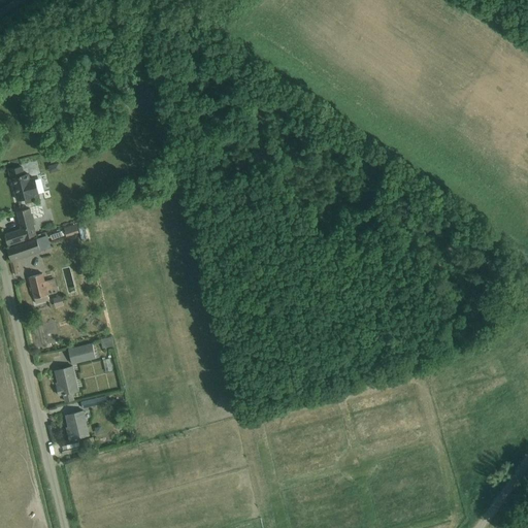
[(29,179),(29,177),(28,176),(25,177),(23,169),(9,172),(11,182),(12,180),(18,201),(40,197),(36,178),(29,179)]
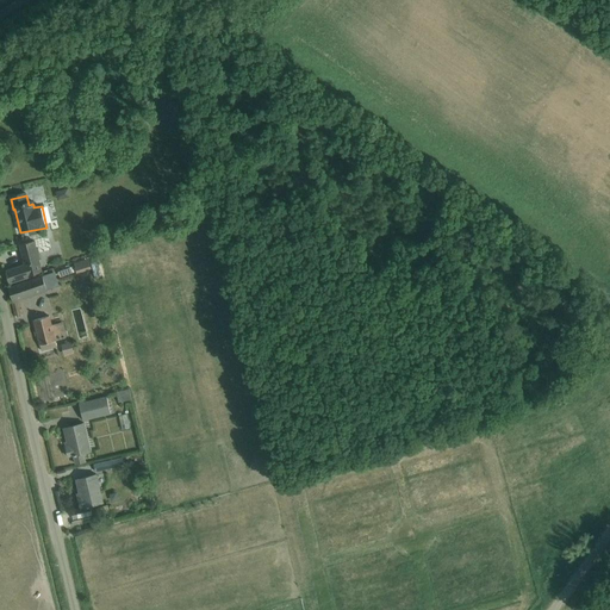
[(6,271),(10,282),(41,273),(33,242),(19,246),(24,266),(6,271)]
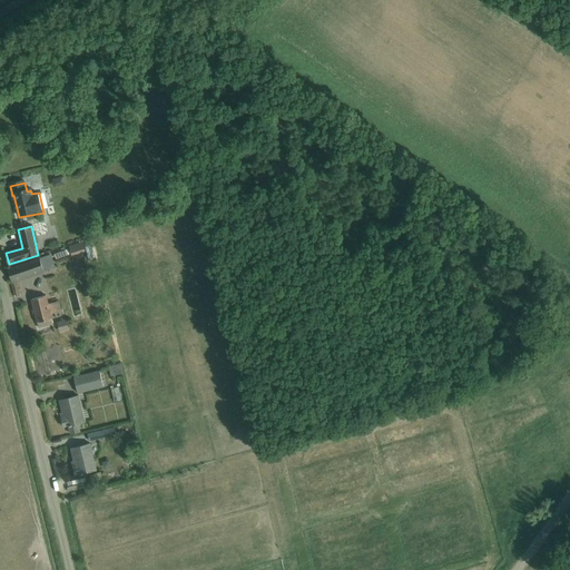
[(67,251),(56,255),(57,261),(69,256),(67,251)]
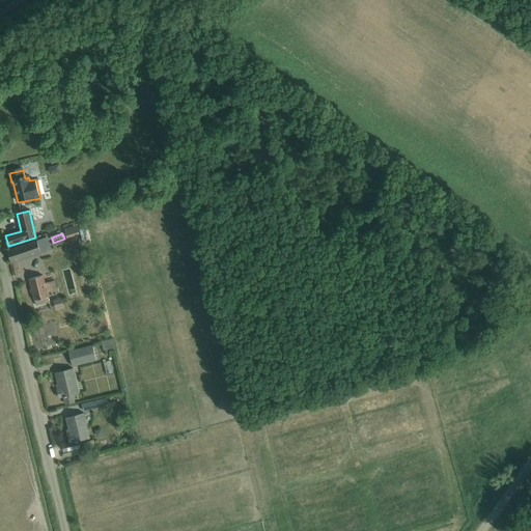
[(9,263),(14,276),(20,274),(16,260),(40,253),(36,241),(7,250),(10,262),(9,262),(9,263)]
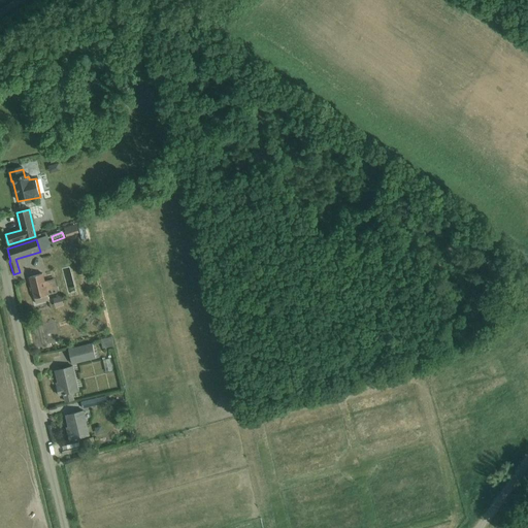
[(43,274),(29,277),(35,303),(48,300),(44,283),(43,274)]
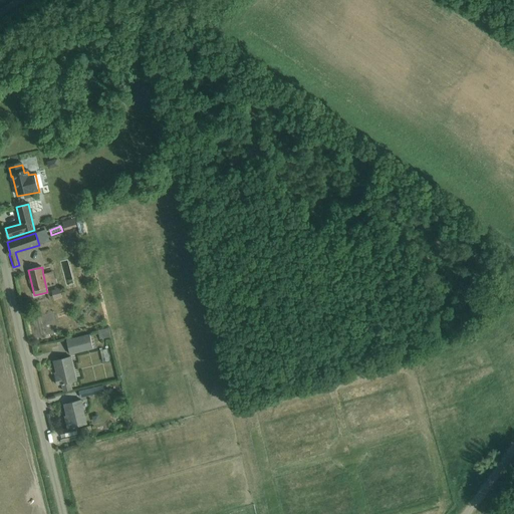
[(61,285),(53,288),(56,297),(64,295),(61,285)]
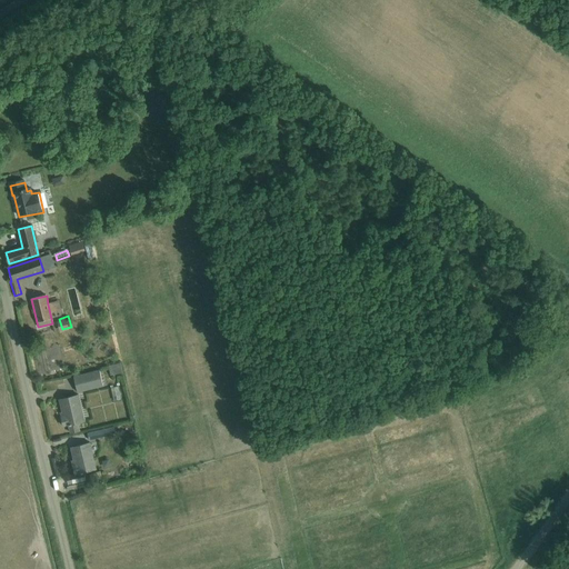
[(111,363),(113,373),(125,370),(122,361),(111,363)]
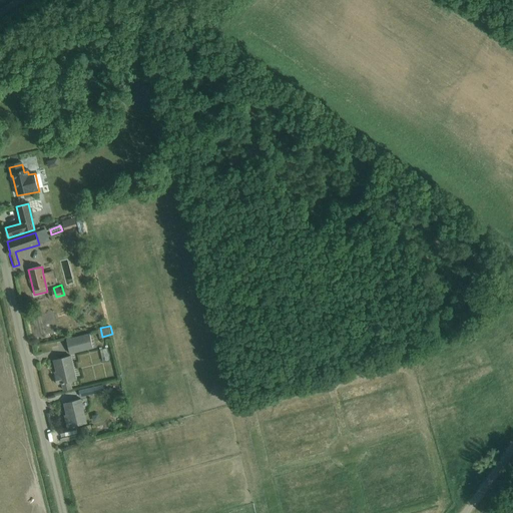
[(89,334),(67,340),(71,354),(93,349),(89,334)]
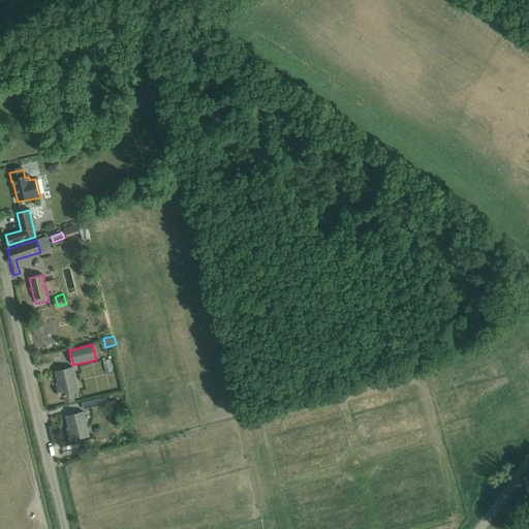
[(59,398),(64,396),(65,404),(73,402),(72,395),(79,393),(73,368),(55,372),(59,389),(57,389),(59,398)]
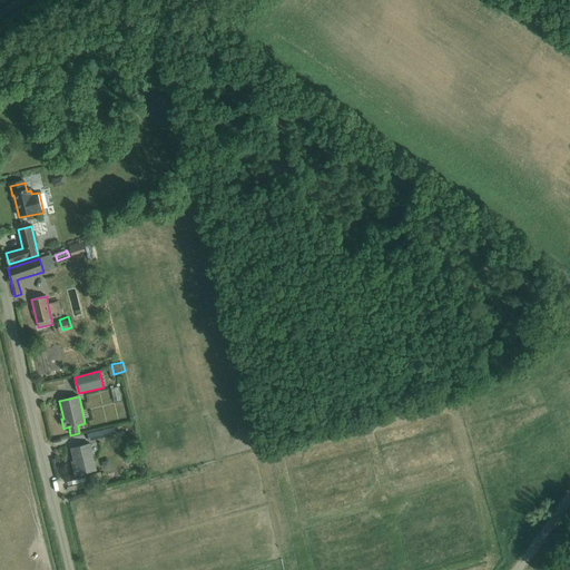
[(115,428),(88,434),(90,442),(117,435),(115,428)]
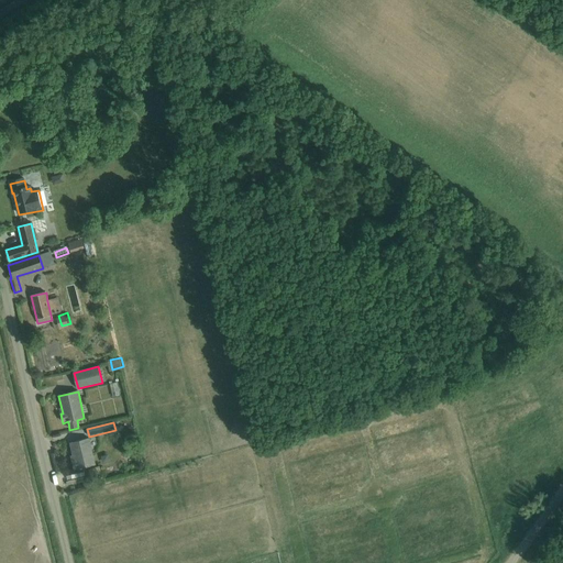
[(72,461),(74,470),(95,465),(89,440),(70,444),(74,460),(72,461)]
